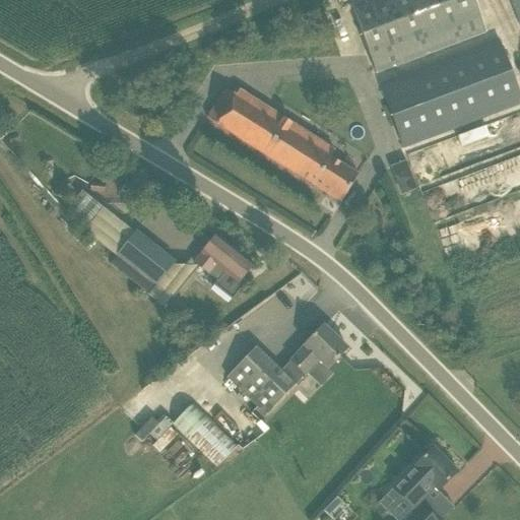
[(347,0),(376,75),(485,34),(472,0),(347,0)]
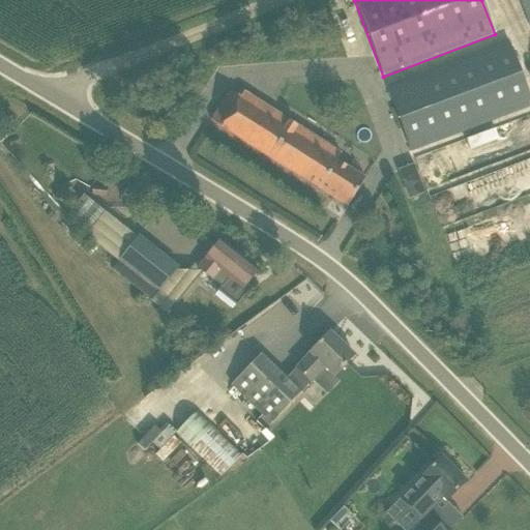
[(529,0),(518,0),(529,31),(529,0)]
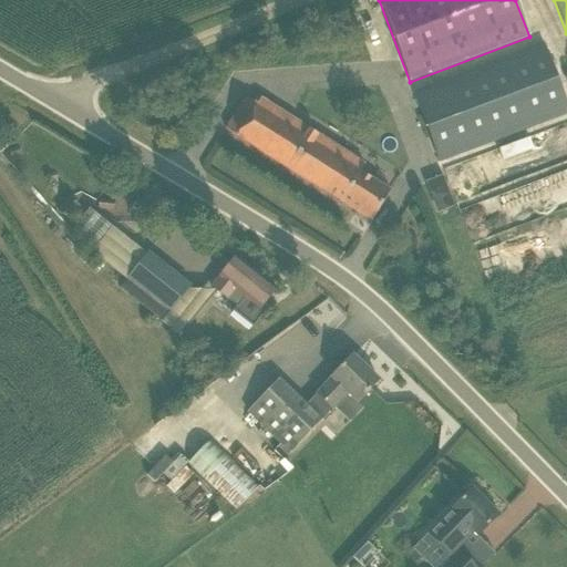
[(414,95),(440,163),(566,114),(566,107),(544,45),(414,95)]
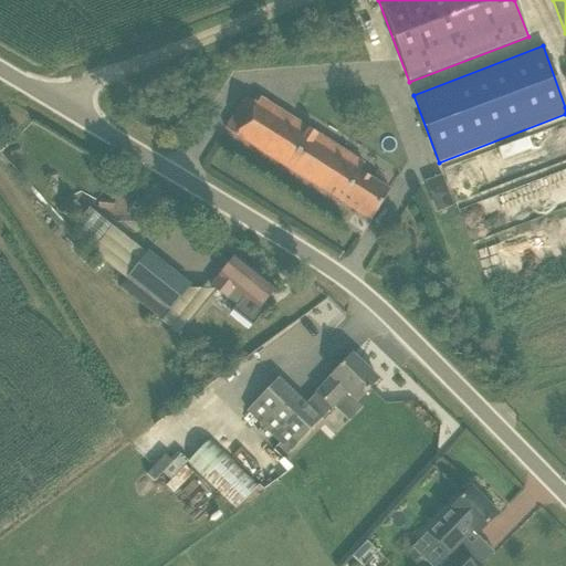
[(224,129),(370,221),(389,191),(358,171),(362,166),(258,100),(254,105),(244,98),(224,129)]
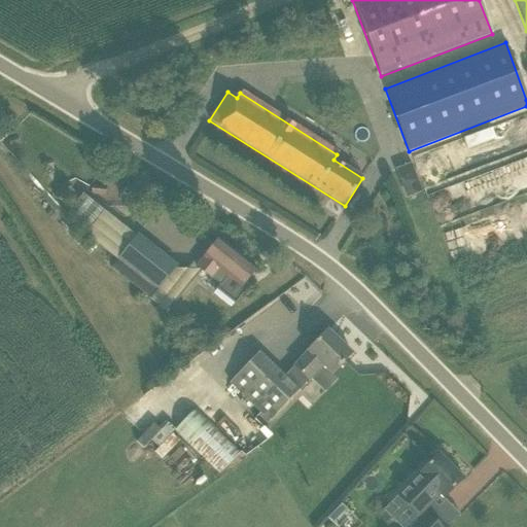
[(407,196),(422,189),(412,163),(396,169),(407,196)]
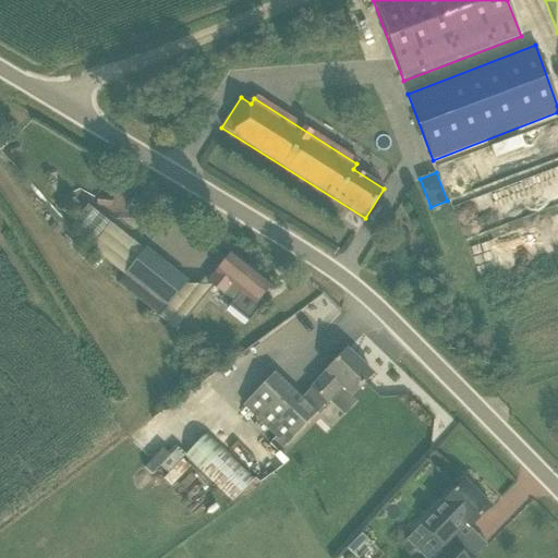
[(91,203),(70,226),(123,274),(144,250),(91,203)]
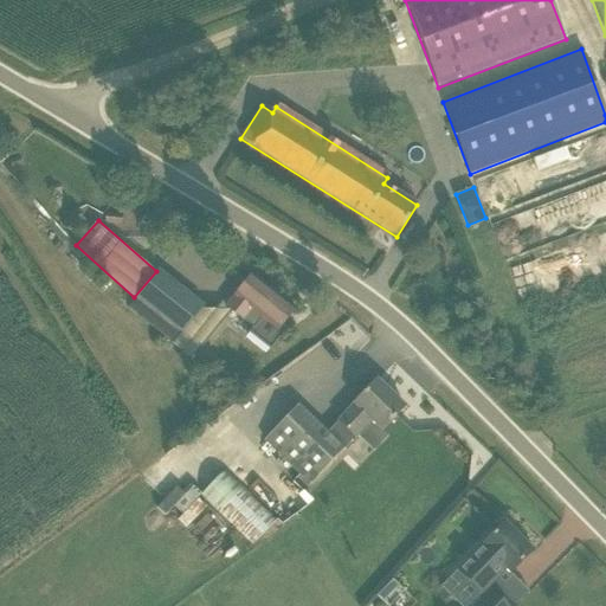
[(135,300),(128,309),(172,345),(191,359),(211,334),(193,318),(202,307),(158,271),(156,272),(135,300)]
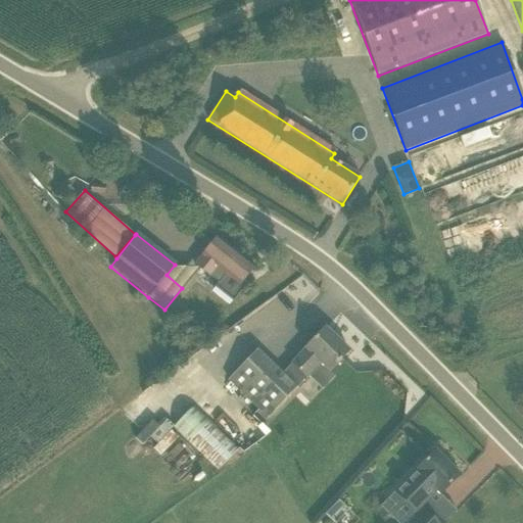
[(215,287),(233,301),(240,292),(239,285),(253,267),(217,238),(194,266),(218,284),(215,287)]
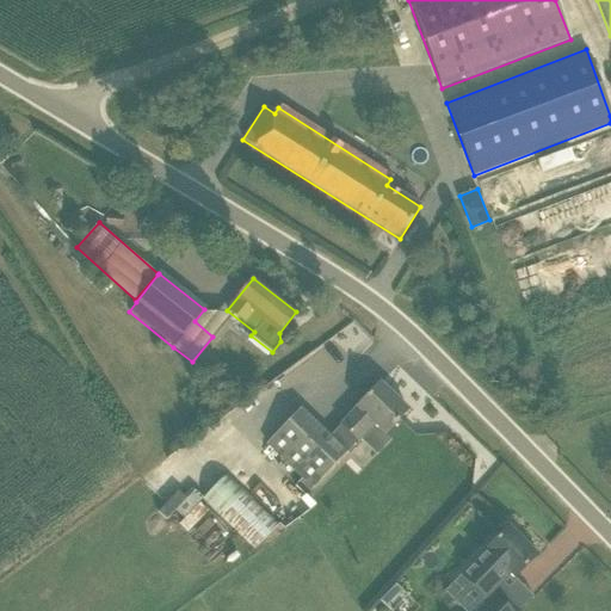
[(220,384),(215,390),(217,397),(223,401),(230,397),(232,389),(227,383),(220,384)]
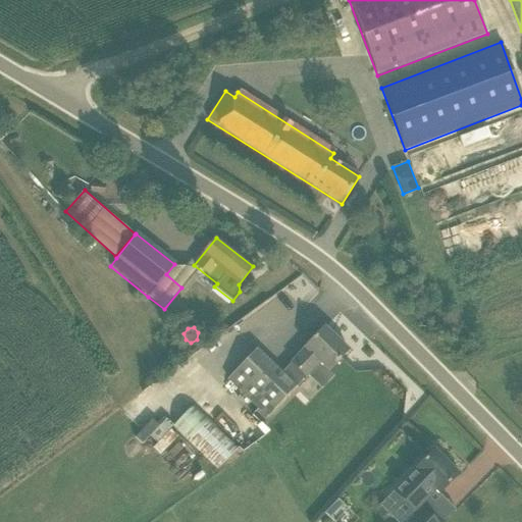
[(255,350),(226,379),(267,418),(307,376),(320,363),(328,371),(333,366),(348,351),(323,327),(310,342),(291,362),(292,363),(280,374),(255,350)]
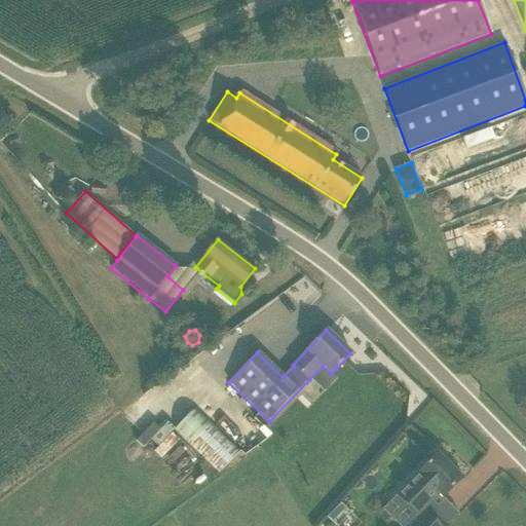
[(179,340),(172,346),(177,353),(184,347),(179,340)]
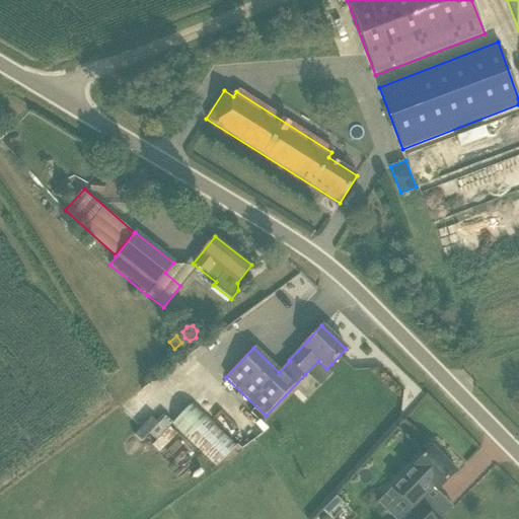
[(171,425),(216,466),(236,444),(192,402),(171,425)]
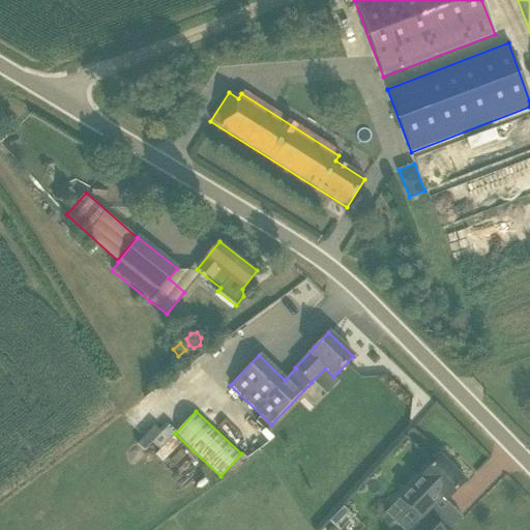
[(155,453),(170,435),(155,424),(142,443),(155,453)]
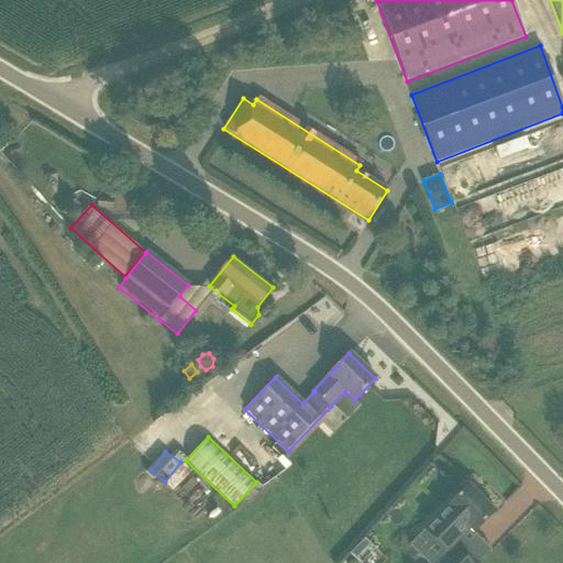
[(426,531),(446,551),(468,529),(473,533),(494,511),(468,486),(448,507),(448,508),(426,531)]
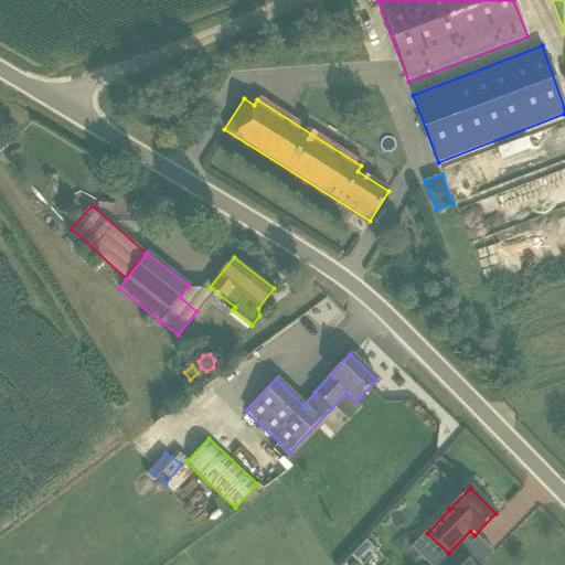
[(470,564),(458,552),(445,564),(470,564)]
